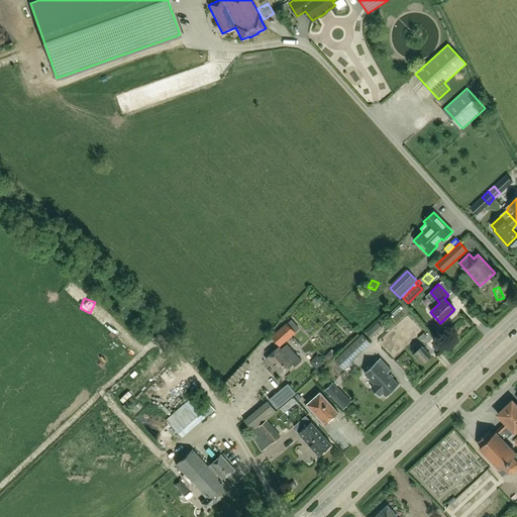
[(366,333),(371,338),(383,328),(377,322),(366,333)]
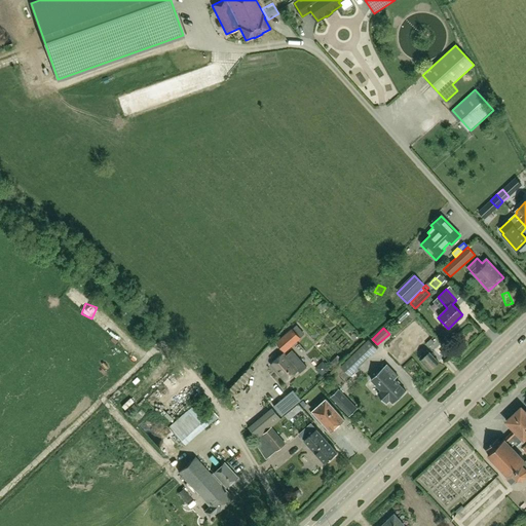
[(300,338),(292,329),(275,343),(285,352),(301,338),(300,338)]
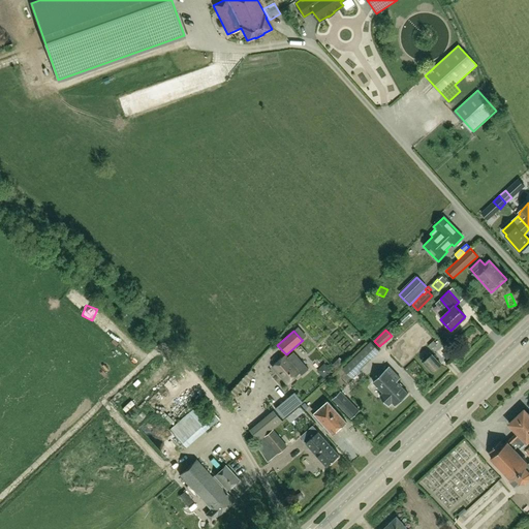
[(437,344),(433,341),(428,346),(431,349),(437,344)]
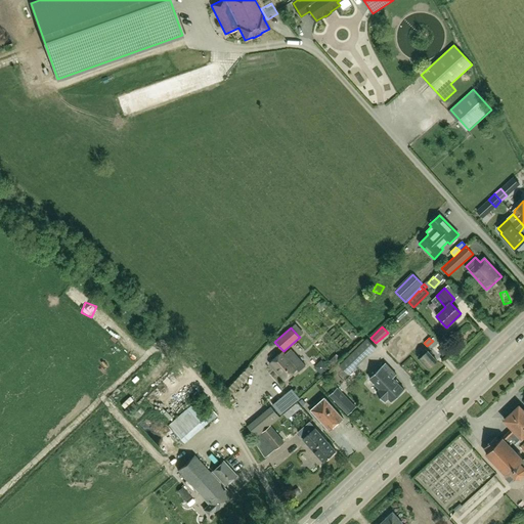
[(367,339),(340,365),(348,375),(368,354),(376,347),(367,339)]
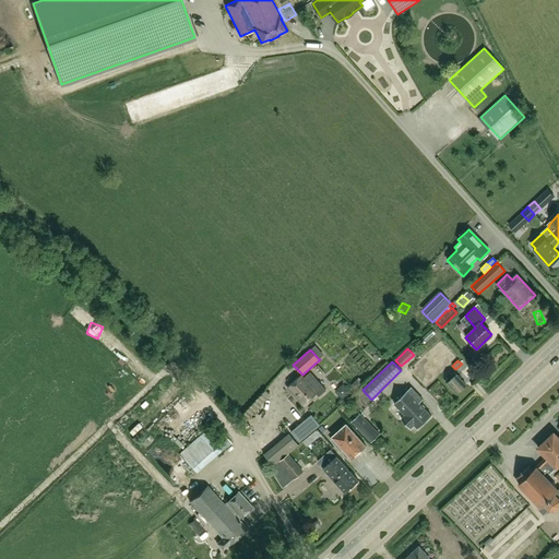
[(455,375),(453,372),(444,381),(455,393),(465,384),(456,375),(455,375)]
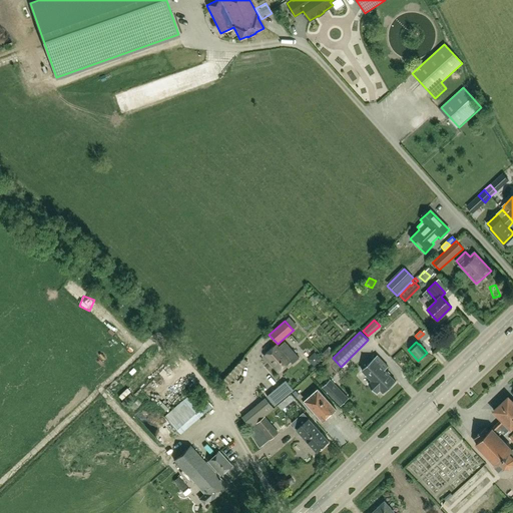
[(279,372),(291,361),(277,345),(264,356),(279,372)]
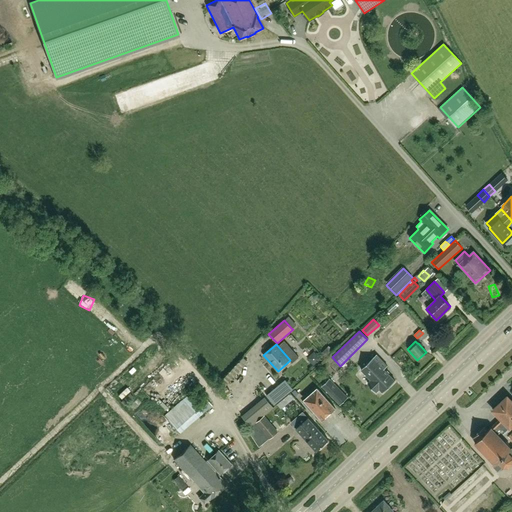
[(387,367),(375,355),(361,371),(371,381),(368,385),(375,393),(379,389),(383,393),(394,380),(384,370),(387,367)]
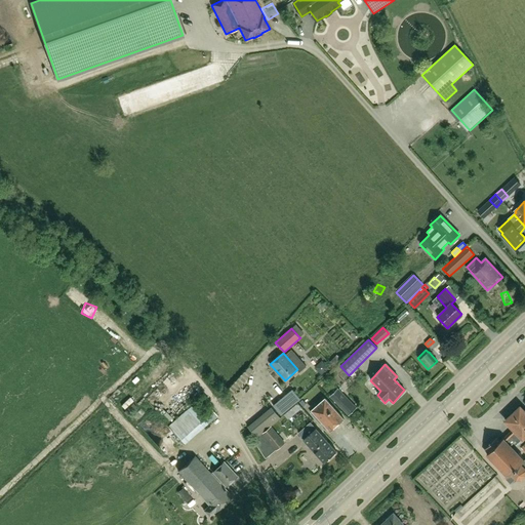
[(322,376),(327,372),(321,365),(317,368),(322,376)]
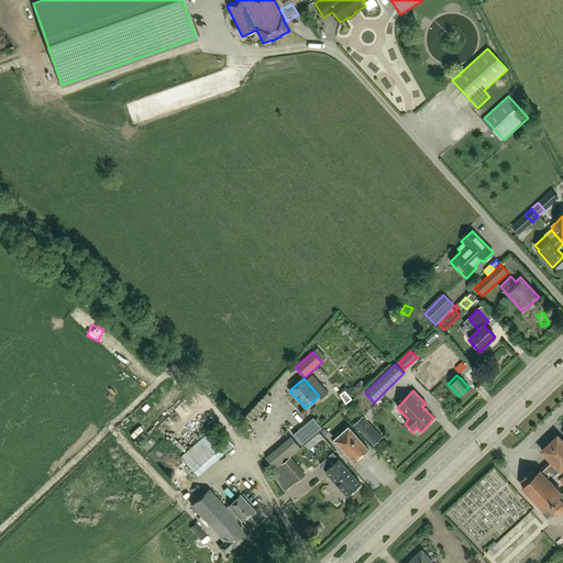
[(188,395),(179,407),(186,411),(195,400),(188,395)]
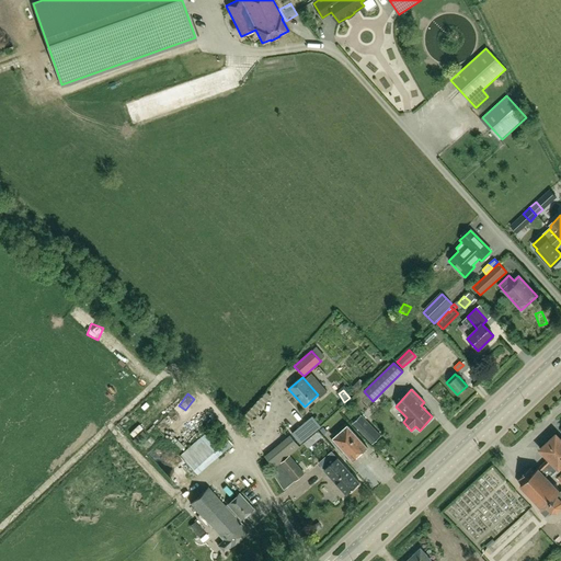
[(300,444),(321,426),(312,416),(292,434),(300,444)]
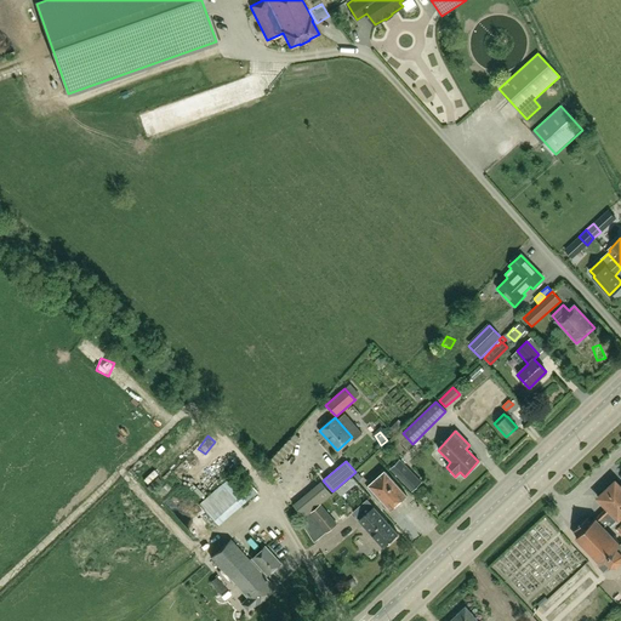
[(174,474),(181,480),(191,468),(183,462),(174,474)]
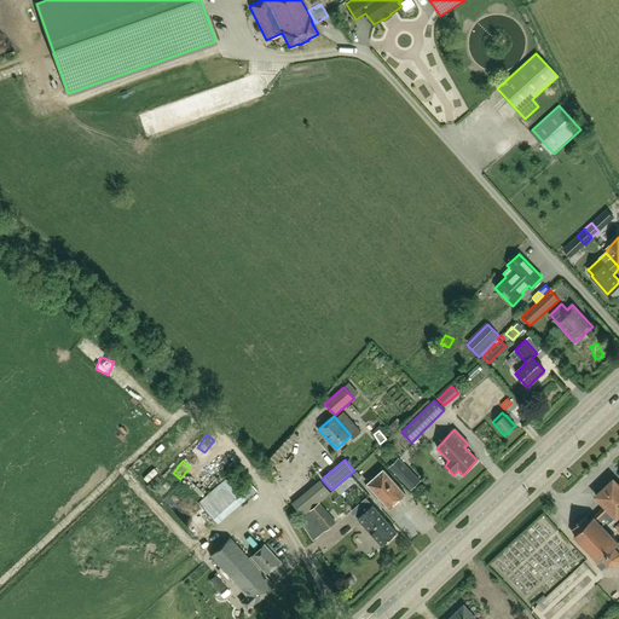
[(423,484),(401,461),(393,469),(414,492),(423,484)]
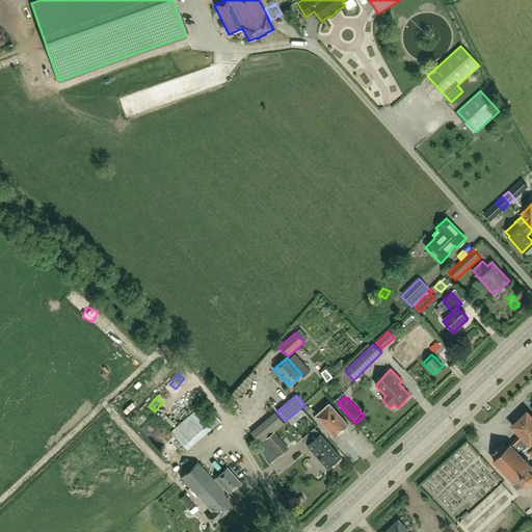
[(333,434),(335,436),(348,424),(329,403),(316,416),(317,418),(315,419),(324,430),(326,428),(329,430),(327,432),(330,436),(333,434)]
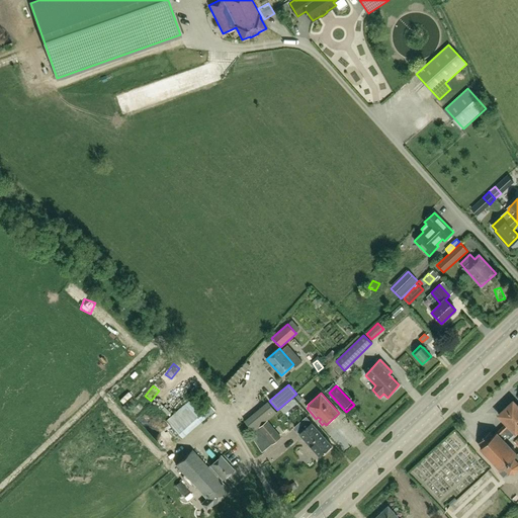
[(197,425),(211,413),(197,395),(182,406),(166,421),(182,438),(197,425)]
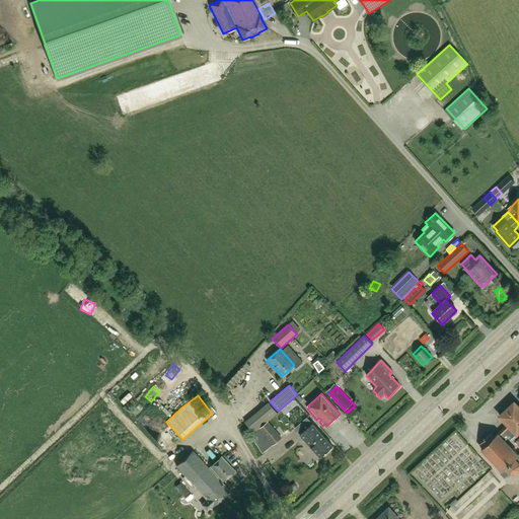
[(269,402),(260,411),(268,421),(277,414),(269,402)]
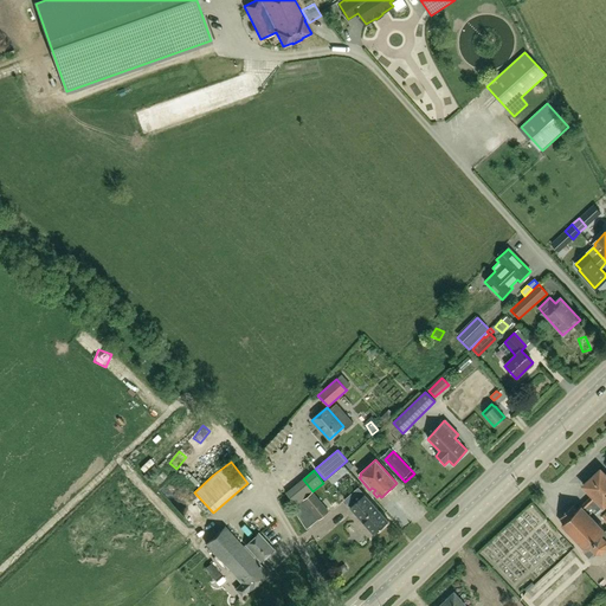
[(584,485),(592,495),(578,509),(574,504),(561,517),(566,521),(562,524),(586,549),(584,553),(590,559),(595,552),(597,553),(601,553),(605,548),(605,529),(605,532),(585,509),(591,504),(598,511),(603,505),(604,507),(605,503),(605,476),(600,470),(584,485)]
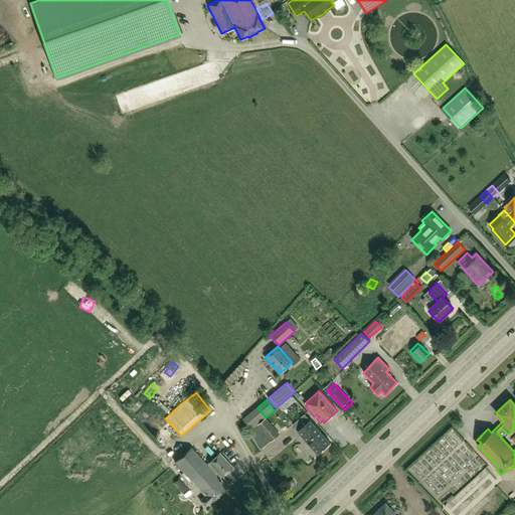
[(293,425),(299,432),(318,454),(330,444),(310,420),(304,415),(293,425)]
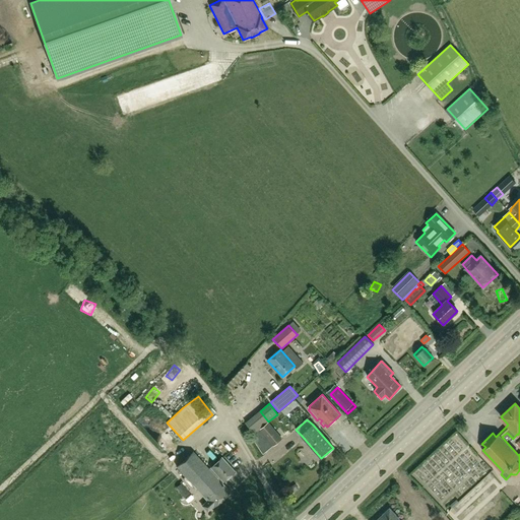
[(274,445),(282,439),(270,424),(262,430),(274,445)]
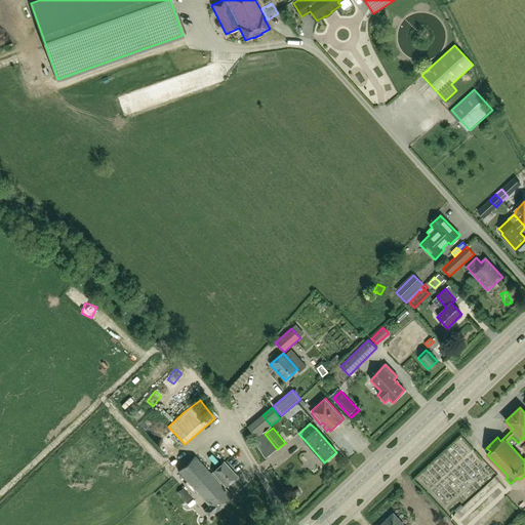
[(260,450),(271,442),(264,435),(254,442),(260,450)]
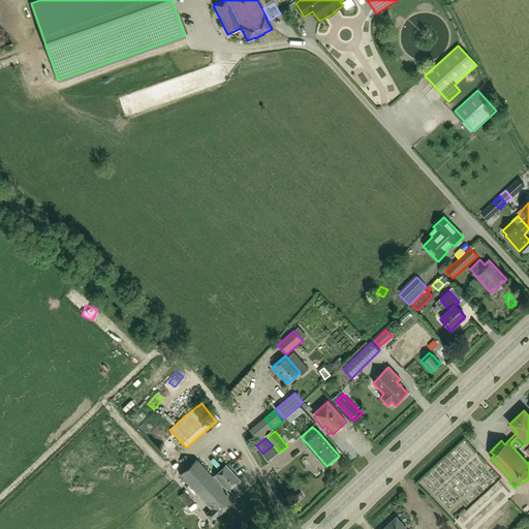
[(216,516),(234,500),(196,459),(179,474),(211,509),(205,515),(211,520),(216,516)]
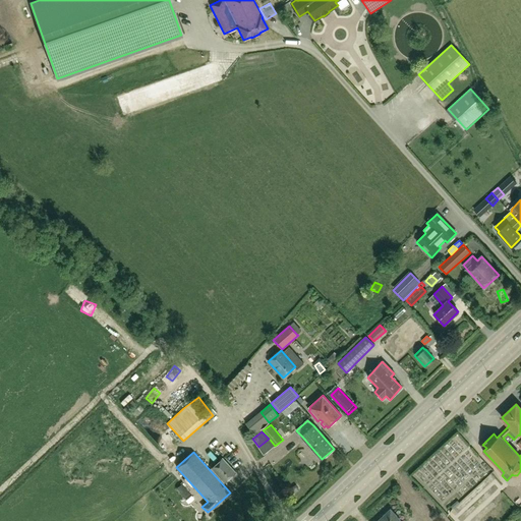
[(222,458),(210,469),(223,484),(235,472),(222,458)]
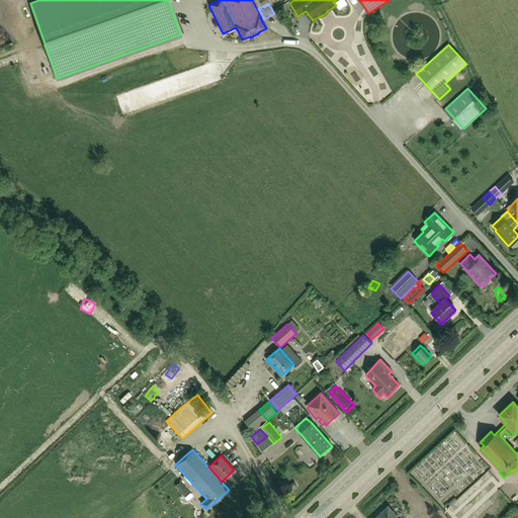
[(454,498),(448,503),(450,506),(456,500),(454,498)]
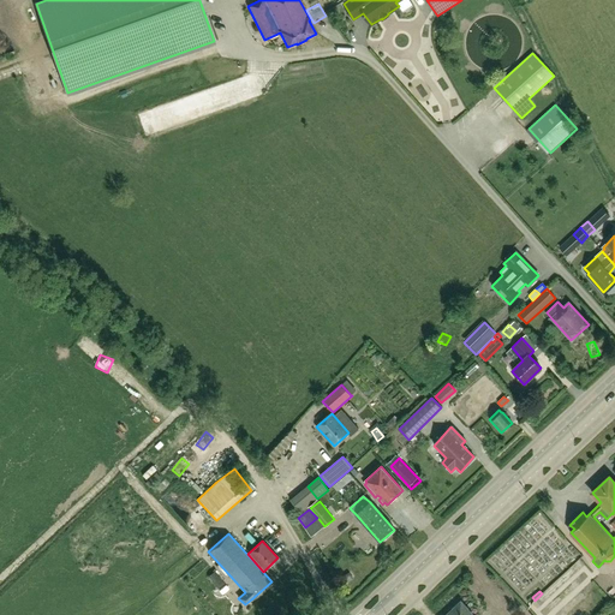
[(461,601),(446,614),(472,614),(461,601)]
